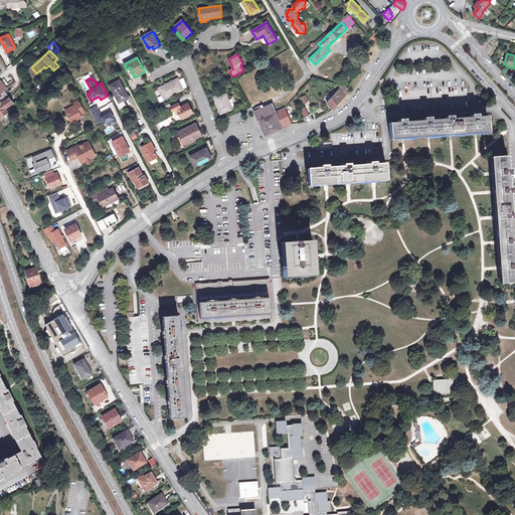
[(183,77),(179,80),(183,90),(187,88),(183,77)]
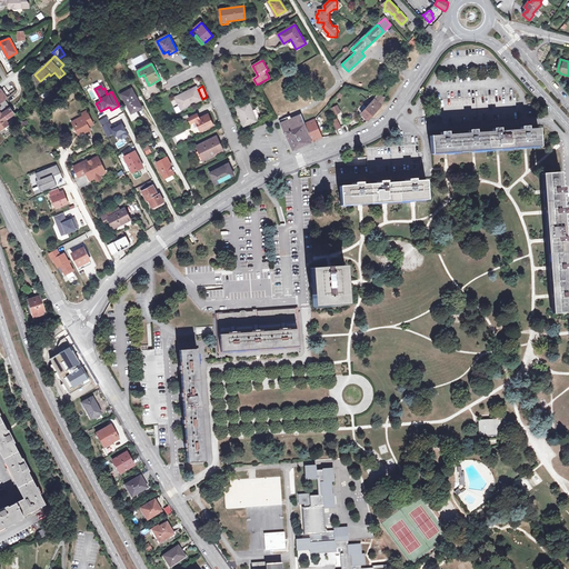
[(198,89),(197,88),(188,92),(187,91),(175,98),(181,110),(202,99),(198,89)]
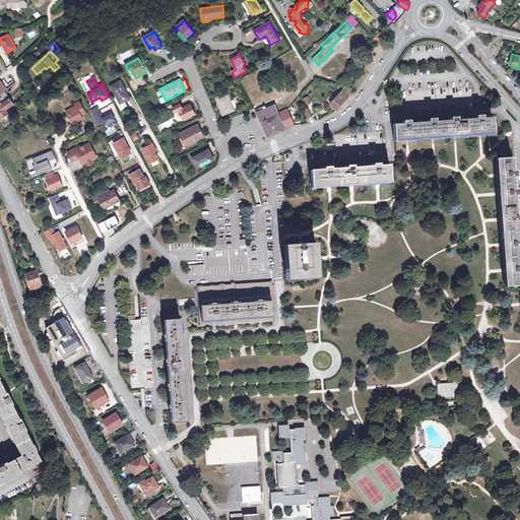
[(120,104),(129,99),(120,81),(111,86),(120,104)]
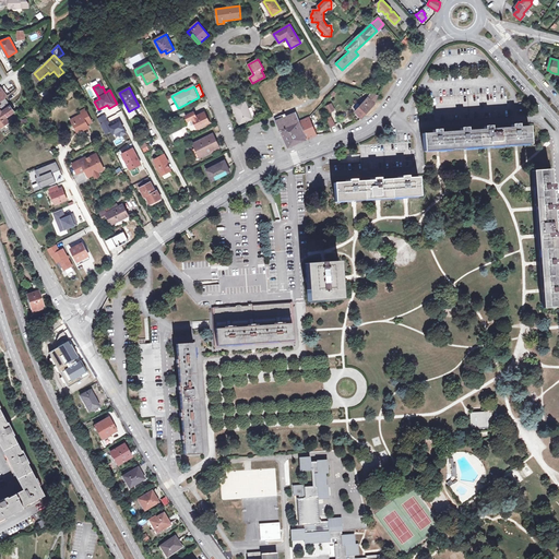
[(9,123),(6,118),(14,113),(4,98),(7,96),(0,88),(0,128),(0,129),(9,123)]
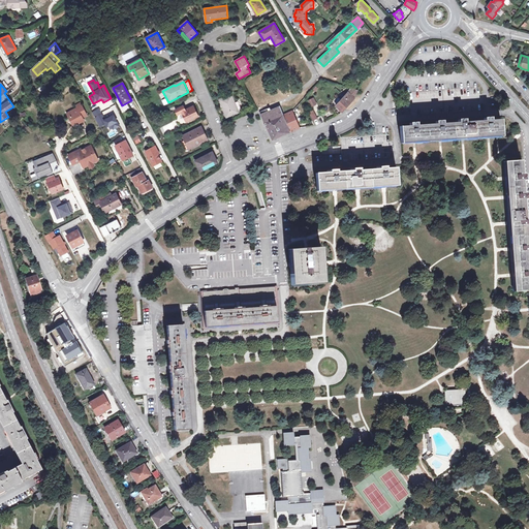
[(336,105),(342,112),(355,97),(359,90),(351,88),(348,92),(336,105)]
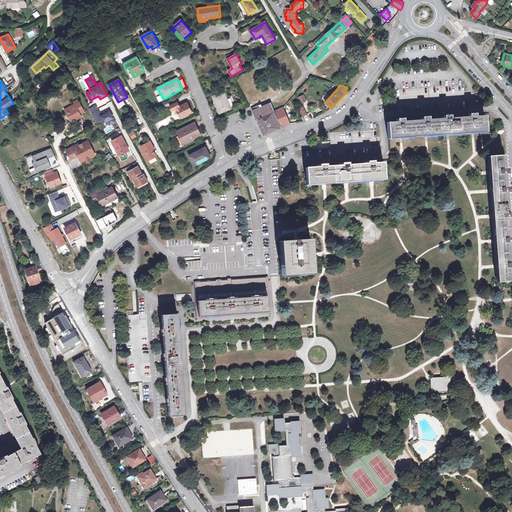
[(220,113),(230,108),(224,92),(213,97),(220,113)]
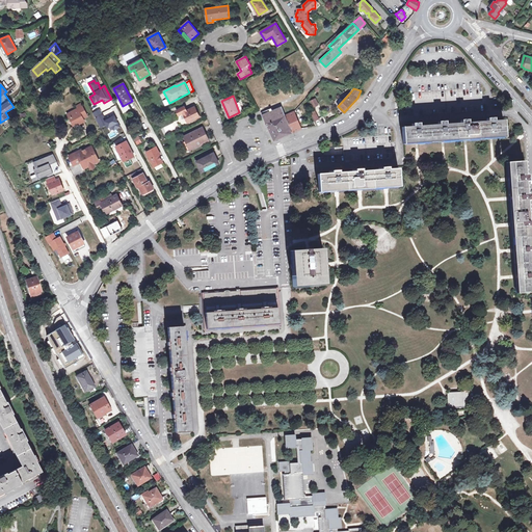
[(87,115),(82,106),(78,108),(67,113),(70,117),(71,116),(75,124),(83,120),(82,117),(84,116),(84,117),(87,115)]
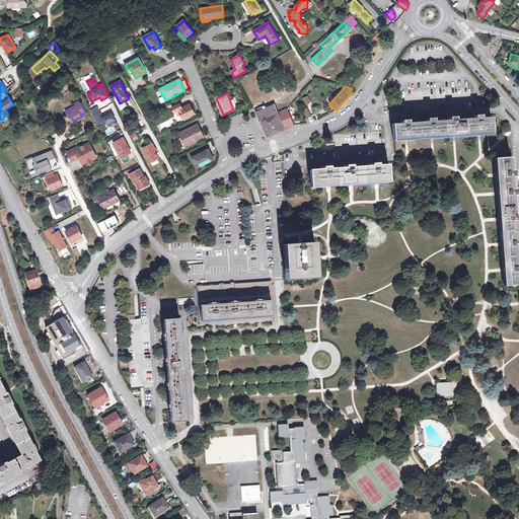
[(179,103),(172,107),(174,113),(178,110),(182,108),(179,103)]
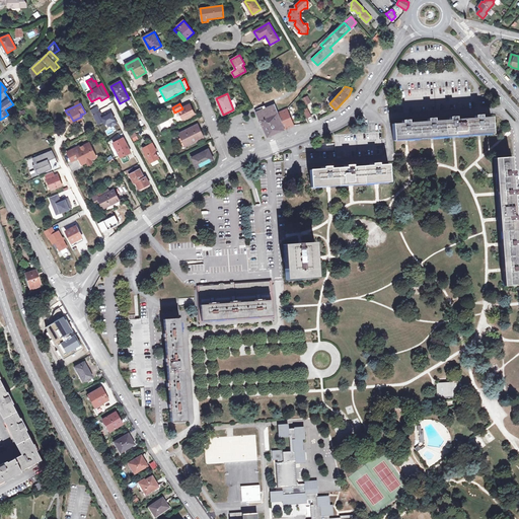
[(183,120),(195,115),(190,104),(182,108),(178,110),(183,120)]
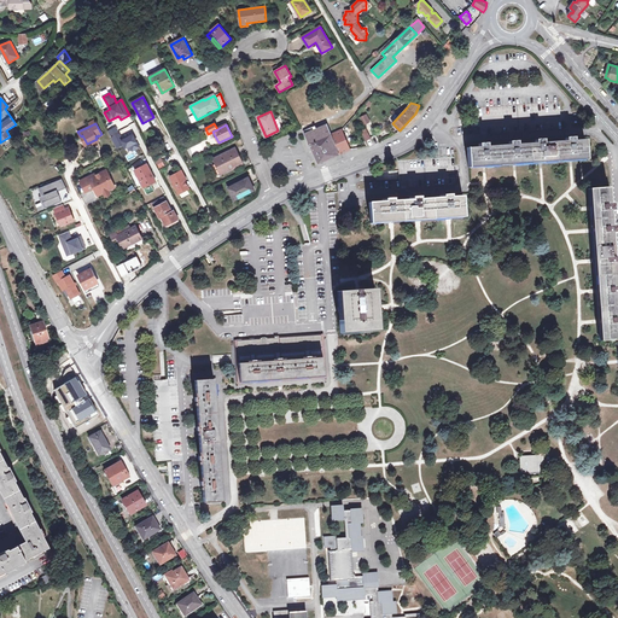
[(316,129),(314,130),(312,132),(305,134),(319,163),(339,155),(350,150),(348,143),(343,132),(342,130),(331,134),(327,124),(316,129)]
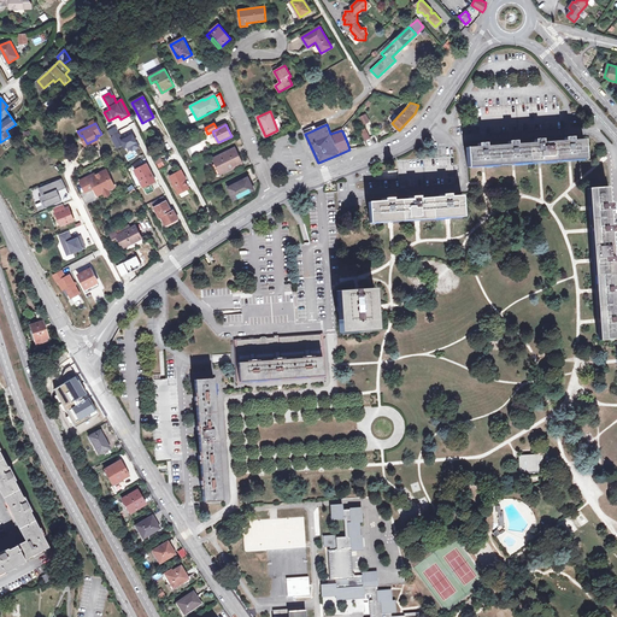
[(346,129),(342,131),(347,142),(353,140),(346,129)]
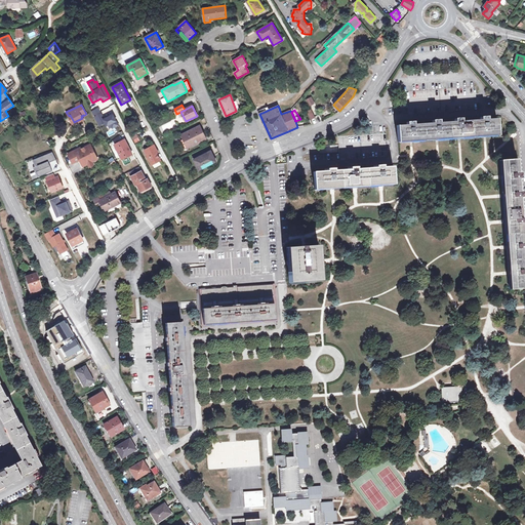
[(101,113),(94,117),(99,127),(106,123),(108,127),(111,125),(113,129),(119,126),(114,116),(105,120),(101,113)]
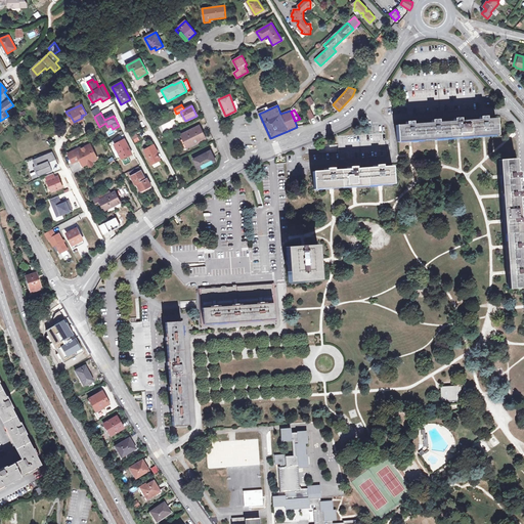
[(84,120),(82,118),(74,122),(70,115),(69,116),(73,125),(77,123),(77,124),(84,120)]
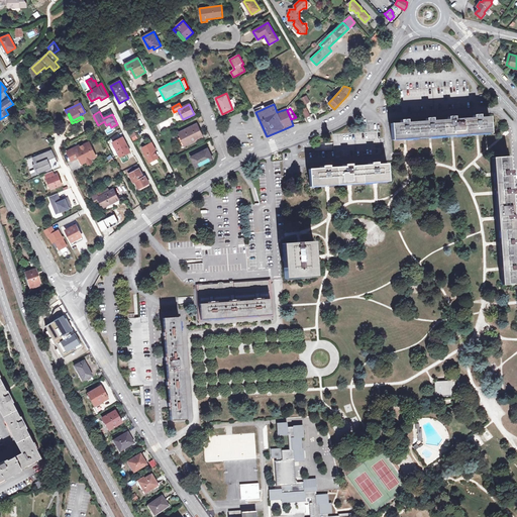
[(478,134),(491,133),(489,117),(480,117),(479,115),(474,116),(473,118),(454,119),(453,117),(447,117),(447,119),(432,121),(432,119),(426,119),(426,121),(407,123),(407,120),(401,121),(401,123),(391,123),(392,140),(405,139),(430,137),(452,136),(478,134)]
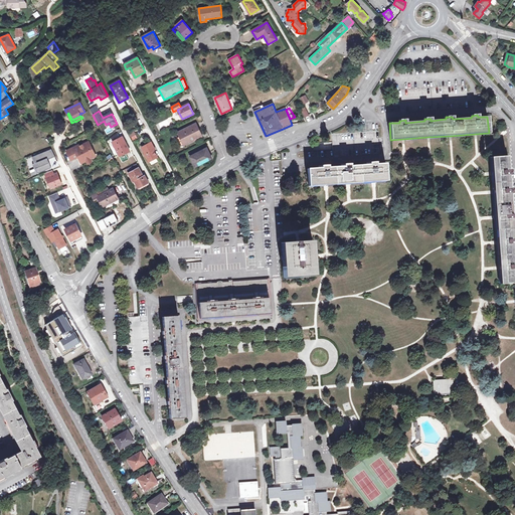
[(184,145),(202,136),(196,124),(178,133),(184,145)]
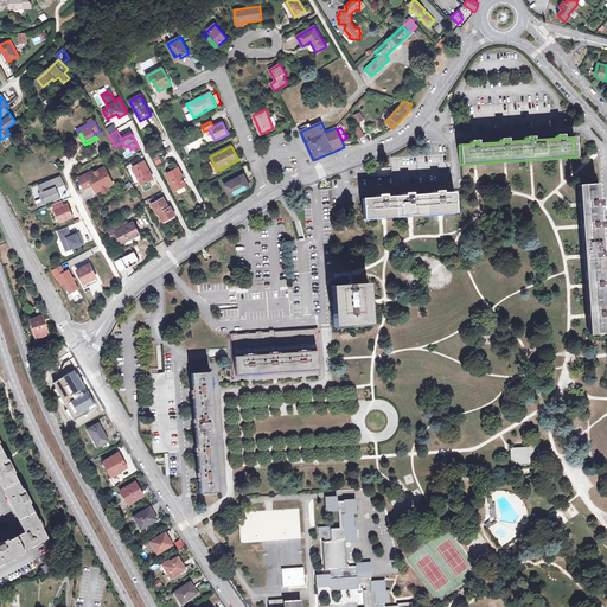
[(141,184),(148,180),(153,178),(145,161),(133,167),(133,170),(136,176),(141,184)]
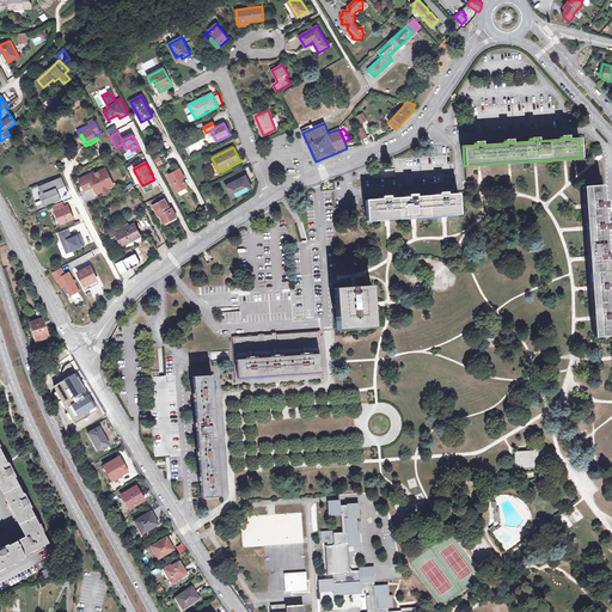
[(188,187),(183,178),(184,178),(179,169),(167,175),(177,193),(188,187)]
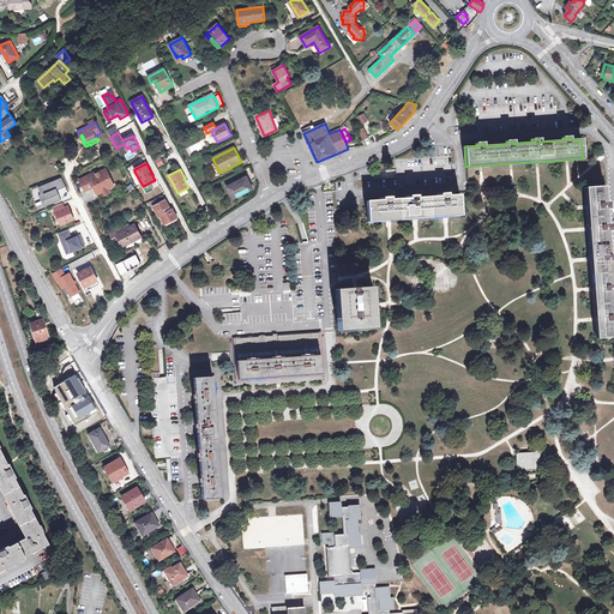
[(94,187),(97,194),(103,192),(108,190),(115,186),(107,170),(95,176),(94,174),(80,181),(85,191),(94,187)]
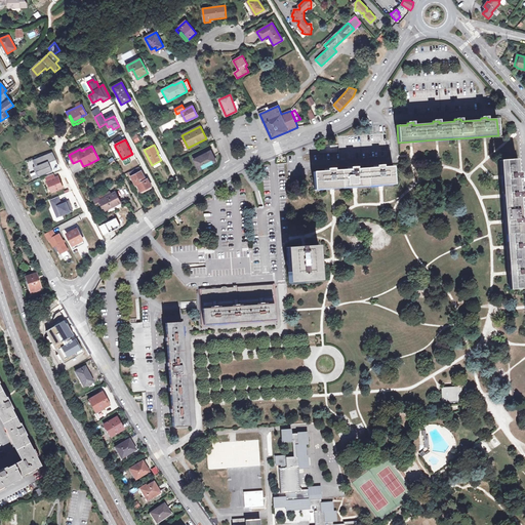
[(199,170),(216,161),(211,151),(194,160),(199,170)]
